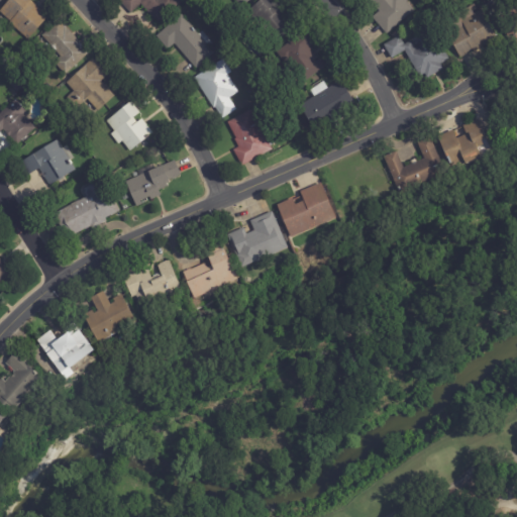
[(30,0),(34,4),(37,1),(44,6),(40,10),(47,16),(27,39),(8,22),(10,21),(0,12),(0,8),(7,0),(30,0)]
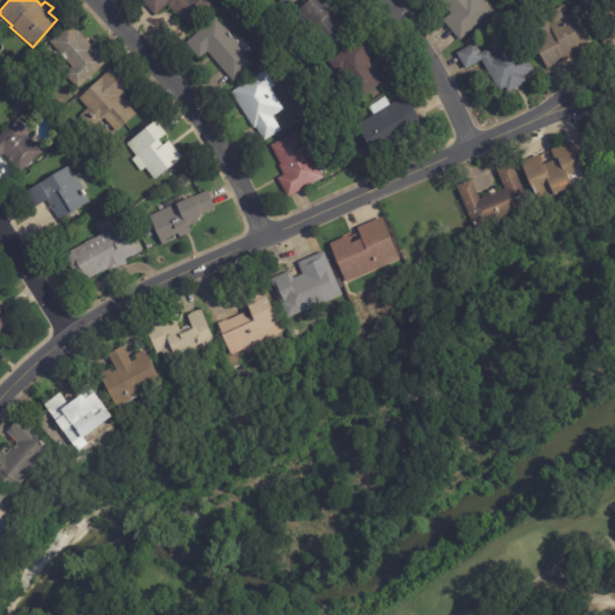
[(208,0),(213,5),(187,28),(167,6),(155,17),(142,3),(144,0),(208,0)]
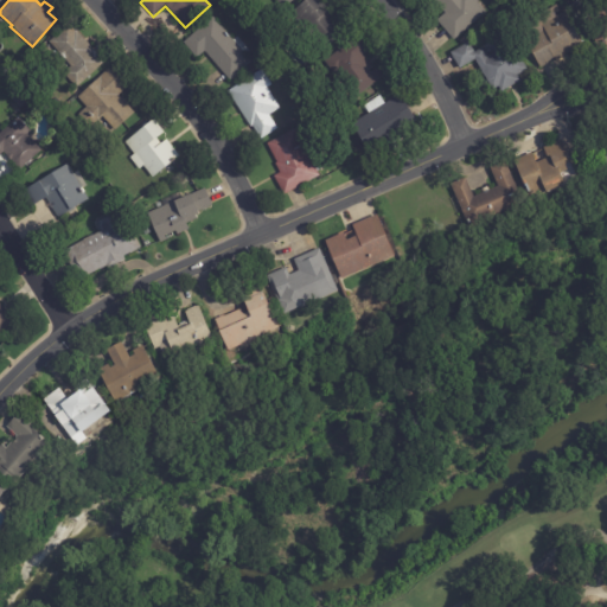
[(294,0),(283,10),(275,0),(294,0)]
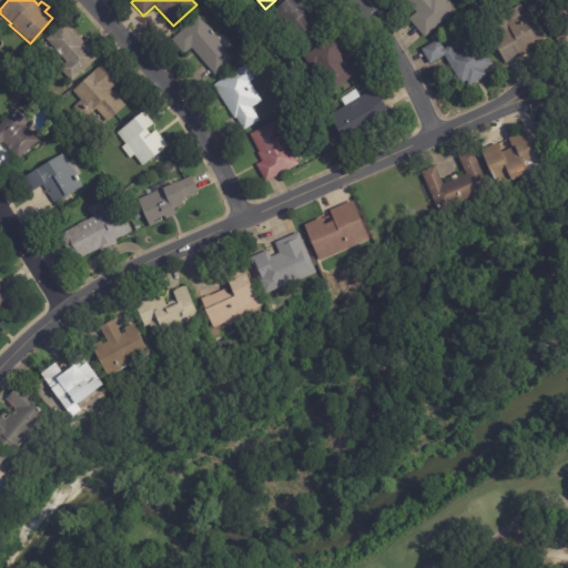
[(307,0),(313,6),(306,12),(323,31),(303,50),(288,33),(287,33),(271,14),(287,0),(307,0)]
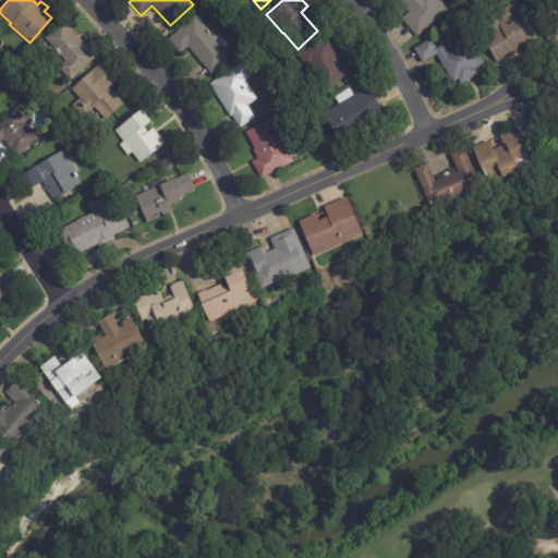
[(438,0),(440,2),(439,3),(447,13),(416,38),(401,20),(410,13),(398,0),(438,0)]
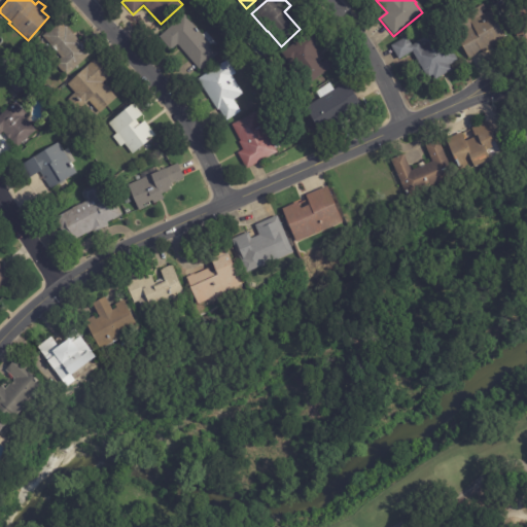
[(506,40),(469,61),(456,35),(464,31),(463,28),(462,16),(484,5),(488,12),(491,11),(506,40)]
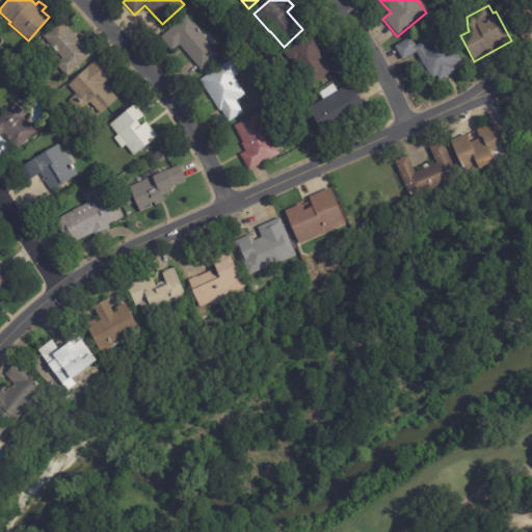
[(531,50),(527,29),(520,31),(515,19),(524,17),(522,8),(531,5),(531,50)]
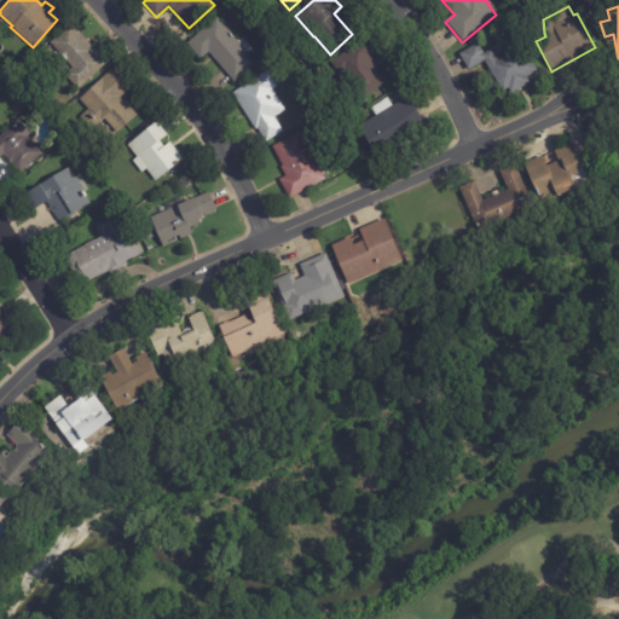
[(232,81),(208,55),(201,61),(187,45),(217,18),(238,42),(242,39),(255,53),(250,57),(256,64),(235,84),(232,81)]
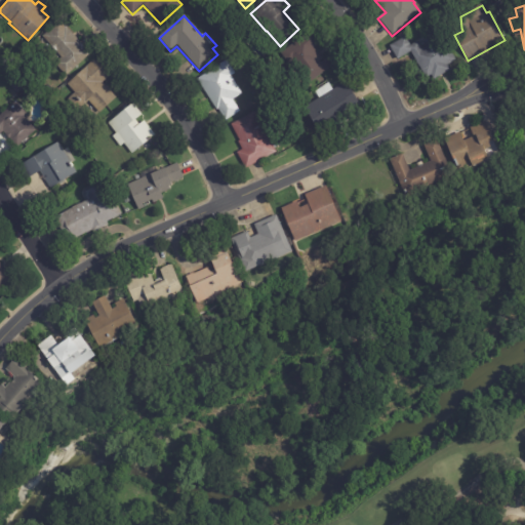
[(81,45),(89,54),(66,76),(54,63),(56,61),(50,54),(55,50),(42,36),(59,21),(65,27),(67,27),(81,43),(81,45)]
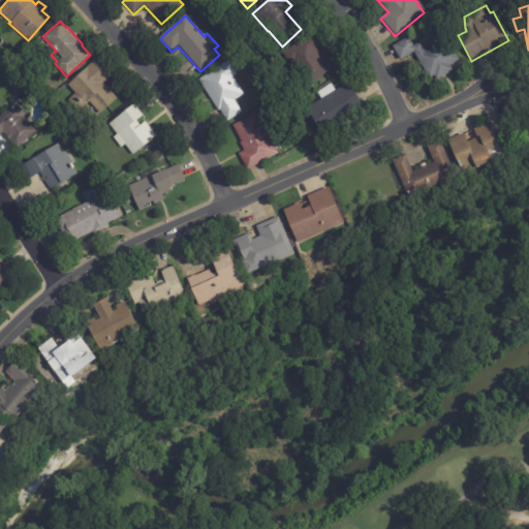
[(322,42),(323,44),(316,50),(324,60),(321,62),(323,64),(329,61),(334,68),(311,86),(297,67),(294,69),(283,54),(313,31),(322,42)]
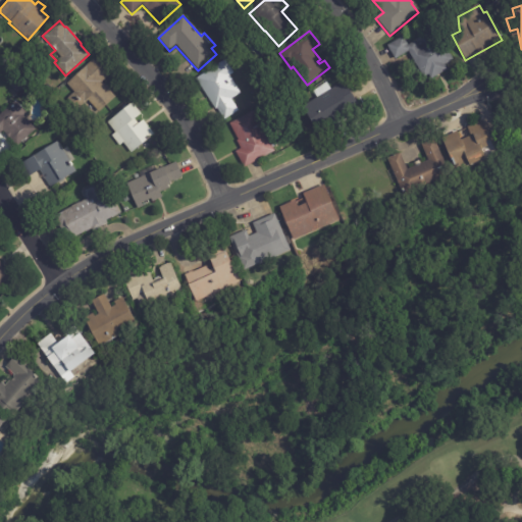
[(449,70),(431,81),(429,76),(423,80),(409,53),(396,61),(387,47),(403,38),(408,47),(415,43),(419,50),(426,46),(422,41),(437,32),(455,62),(447,67),(449,70)]
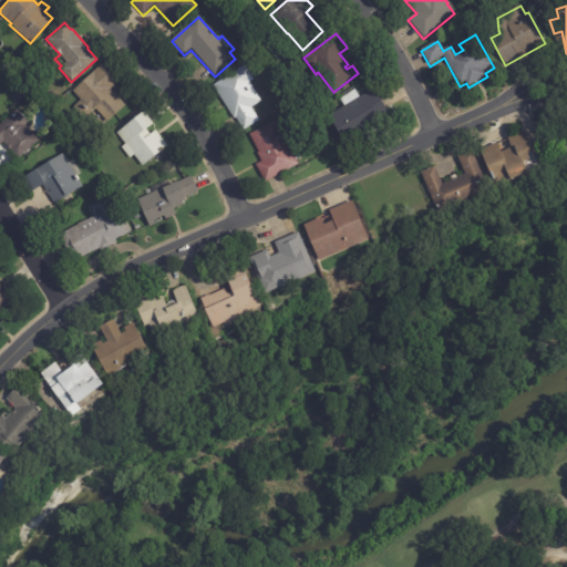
[(103,66),(117,82),(111,89),(125,105),(102,126),(100,124),(93,130),(73,106),(78,102),(70,93),(101,64),(103,66)]
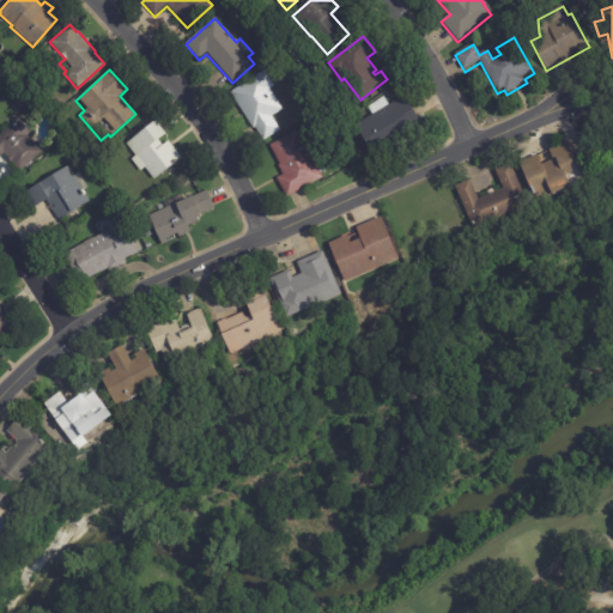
[(261,138),(255,129),(253,131),(230,93),(265,71),(274,87),(269,91),(283,111),(272,117),(280,132),(263,143),(261,138)]
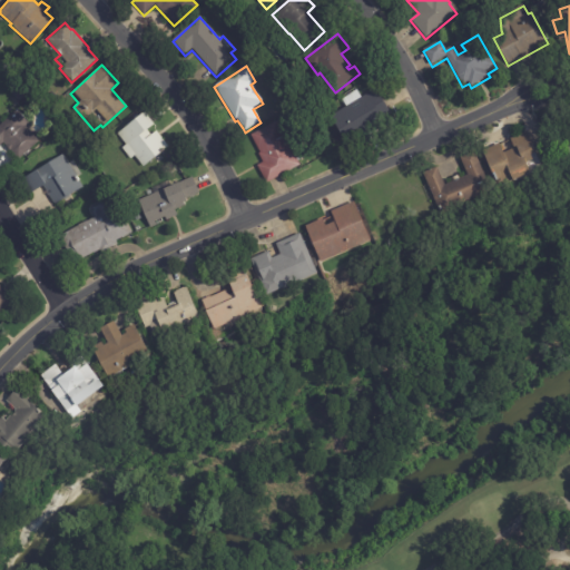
[(9,92),(18,84),(27,92),(19,101),(9,92)]
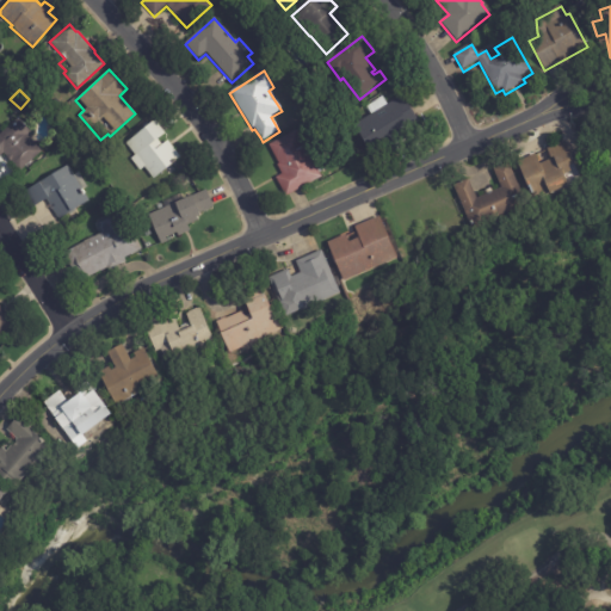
[(409,107),(423,127),(375,159),(359,136),(357,139),(355,134),(357,133),(353,128),(372,116),(366,109),(382,97),(388,106),(401,97),(409,107)]
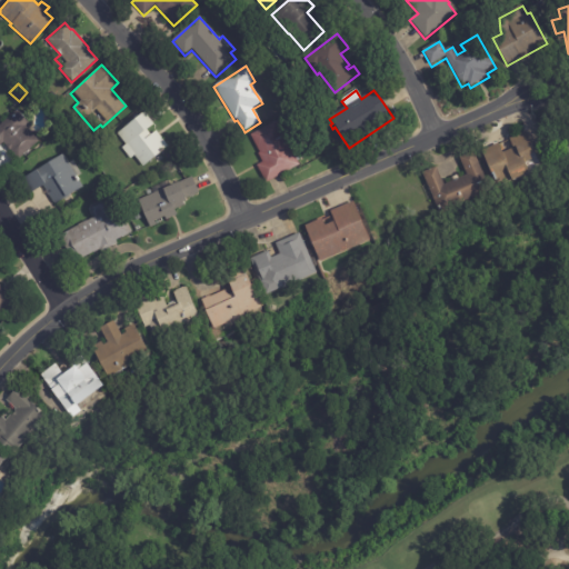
[(28,129),(38,140),(29,149),(28,151),(27,151),(18,159),(3,142),(0,145),(0,123),(17,109),(29,122),(26,126),(28,129)]
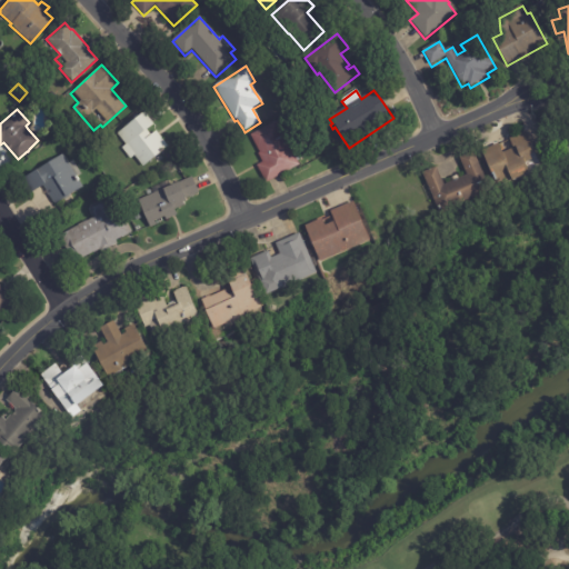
[(145,112),(153,123),(146,129),(151,136),(156,131),(168,146),(143,167),(135,156),(130,158),(121,148),(126,145),(117,133),(143,111),(145,112)]
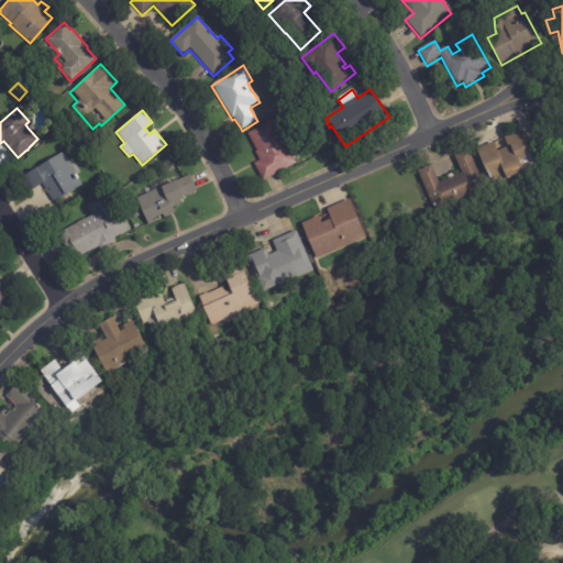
[(278,174),(264,183),(254,165),(261,162),(256,153),(257,153),(247,135),(273,121),(288,148),(294,146),(300,157),(295,161),(297,164),(278,174)]
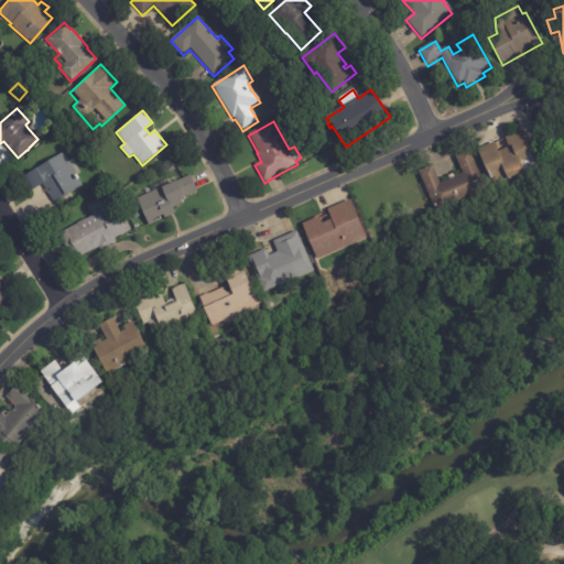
[(524,136),(531,150),(530,150),(535,162),(524,167),(525,171),(509,179),(507,175),(492,182),(478,149),(495,141),(499,151),(512,144),(511,143),(509,144),(506,137),(521,129),(524,136)]
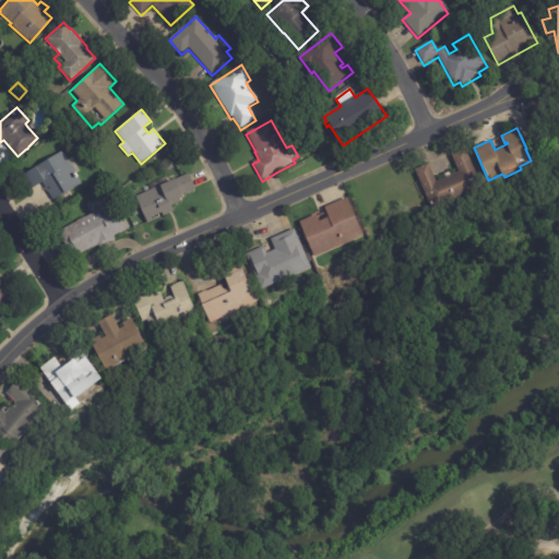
[(433,210),(415,169),(429,163),(437,181),(460,171),(452,154),(465,149),(484,190),(435,212),(433,210)]
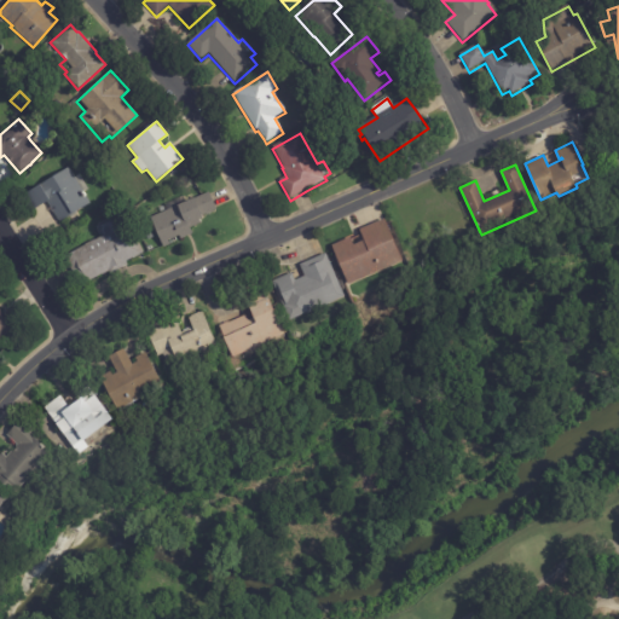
[(58,221),(46,202),(30,212),(22,195),(68,167),(74,178),(79,174),(88,190),(84,192),(90,203),(76,212),(77,214),(69,218),(68,215),(58,221)]
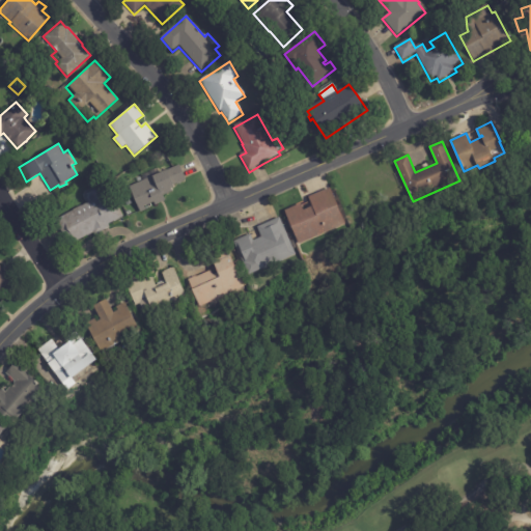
[(180,168),(186,179),(174,185),(176,190),(163,196),(165,200),(154,205),(152,202),(150,203),(151,206),(140,212),(129,187),(143,180),(141,175),(158,168),(160,172),(167,169),(168,170),(179,165),(180,168)]
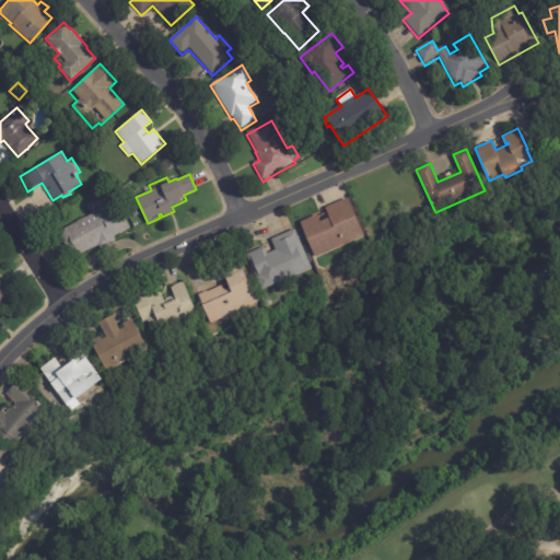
[(68,251),(58,232),(77,222),(77,221),(84,218),(85,218),(100,210),(95,201),(112,194),(130,228),(126,230),(126,231),(120,234),(120,233),(114,236),(116,240),(100,248),(98,245),(92,248),(82,253),(82,254),(79,256),(78,255),(72,258),(68,251)]
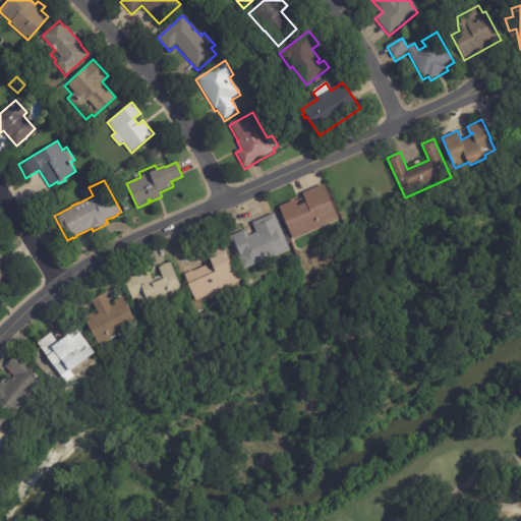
[(315,229),(294,239),(279,207),(294,199),(297,207),(307,201),(303,193),(324,184),(339,219),(315,229)]
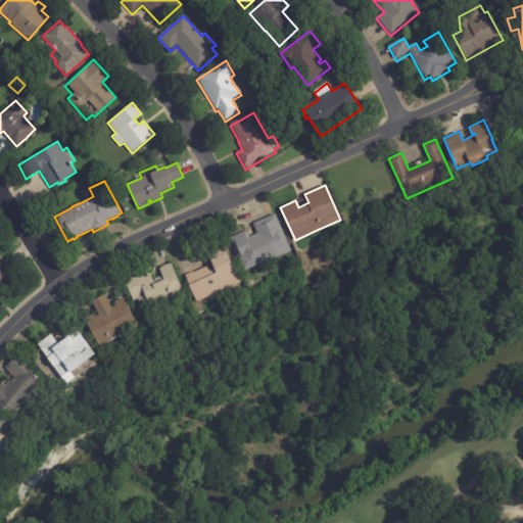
[(244,270),(230,237),(246,230),(249,237),(257,233),(253,224),(276,214),(291,251),(258,266),(257,265),(244,270)]
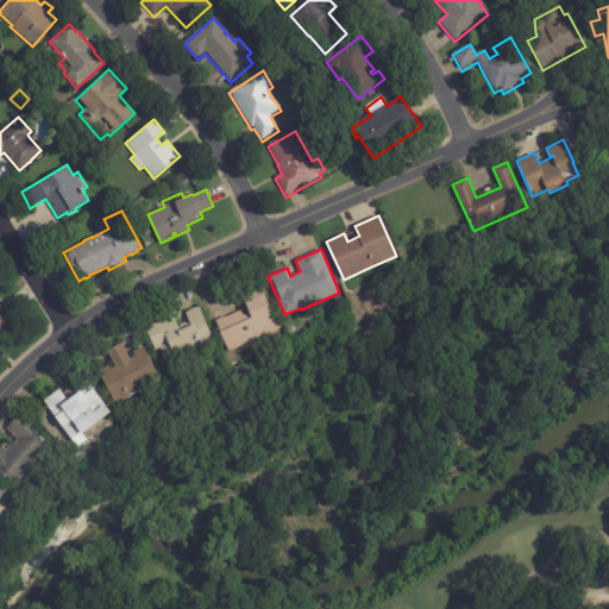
[(232,356),(221,333),(252,318),(238,286),(256,276),(282,332),(232,356)]
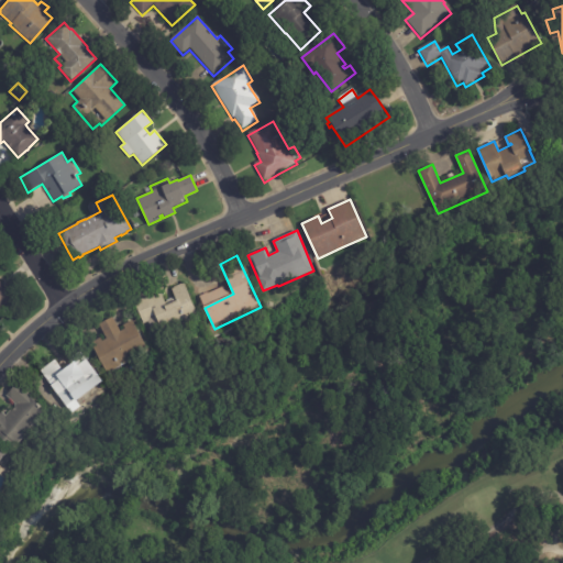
[(0,283),(2,285),(12,295),(0,306),(1,308),(0,308),(0,283)]
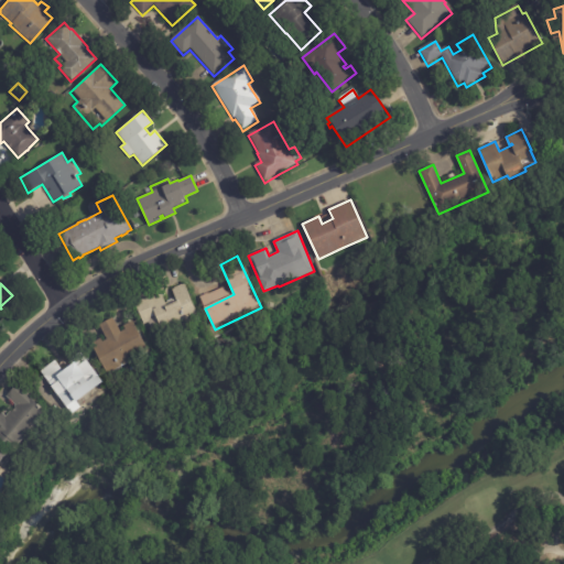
[(137,302),(150,296),(151,299),(159,294),(159,295),(161,294),(165,306),(176,302),(172,290),(184,284),(202,326),(153,347),(134,303),(137,302)]
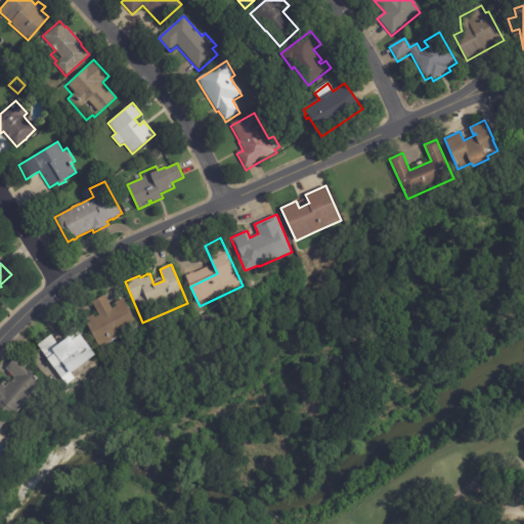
[(105,297),(112,309),(117,306),(115,303),(123,298),(141,333),(134,337),(133,336),(130,338),(130,339),(125,342),(123,338),(114,343),(113,341),(100,348),(85,319),(93,315),(95,318),(99,315),(92,302),(104,295),(105,297)]
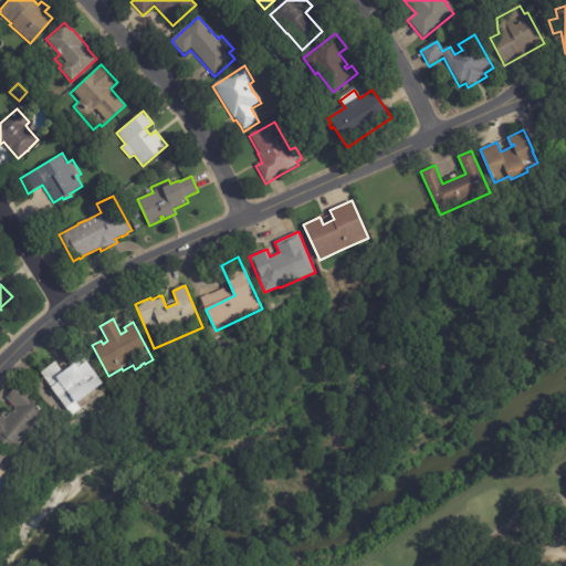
[(97,377),(98,377),(74,396),(77,401),(67,409),(42,374),(56,363),(63,373),(75,364),(72,359),(81,354),(97,377)]
